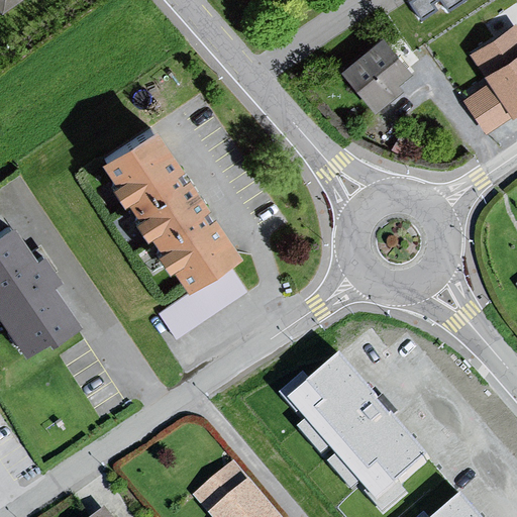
[(0,0),(0,8),(9,0),(0,0)]
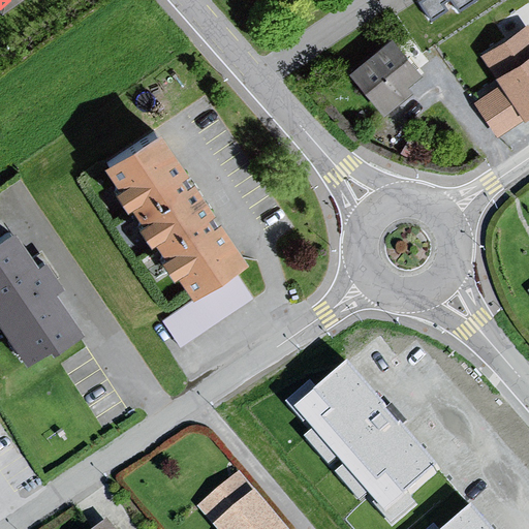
[(430,0),(447,23),(477,0),(430,0)]
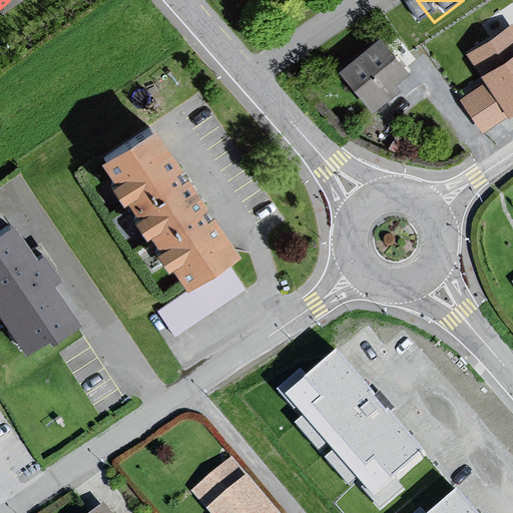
[(512,114),(512,27),(511,25),(468,53),(509,116),(512,114)]
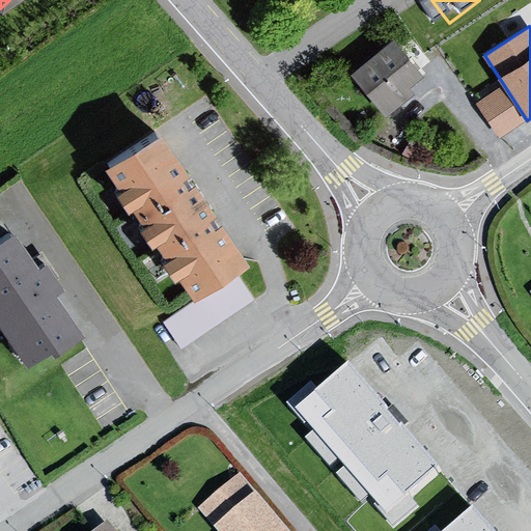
[(386,40),(343,73),(378,119),(406,99),(400,92),(416,81),(386,40)]
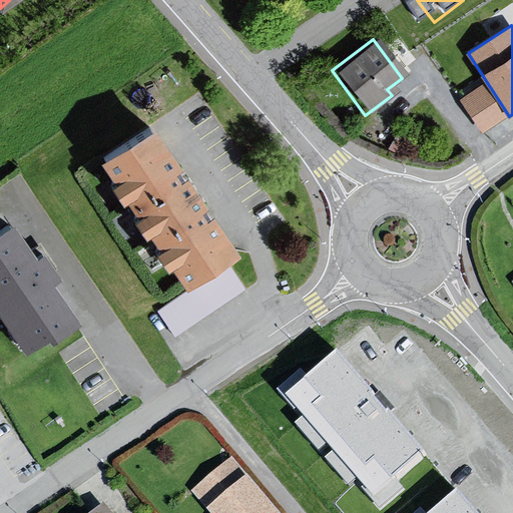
[(137,126),(84,162),(169,288),(222,251),(137,126)]
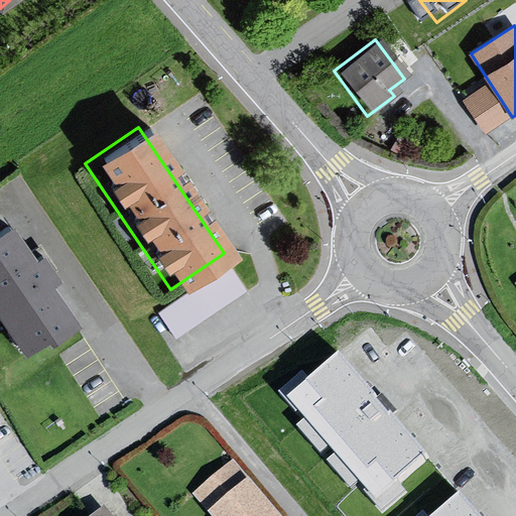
[(6,216),(0,219),(0,323),(17,349),(72,311),(46,273),(53,268),(37,245),(29,250),(6,216)]
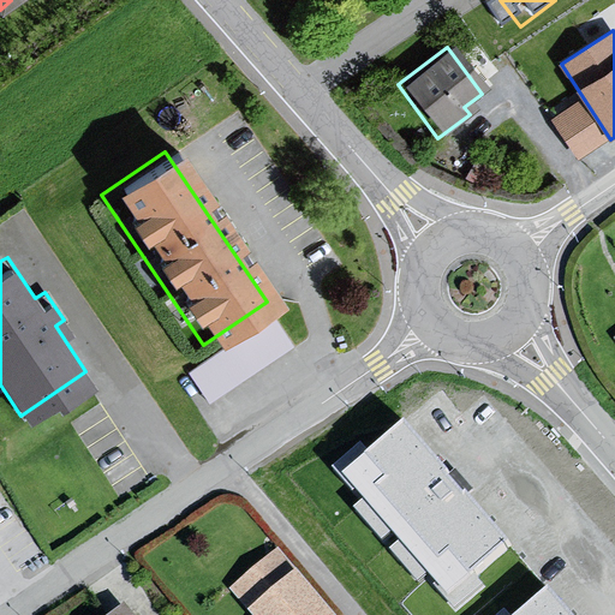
[(210,396),(296,341),(275,309),(189,364),(210,396)]
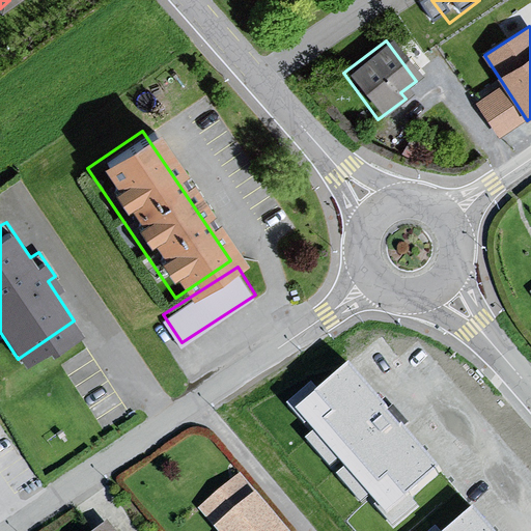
[(413,497),(443,471),(401,422),(399,424),(384,406),(387,402),(348,359),(317,386),(311,380),(286,401),(305,422),(307,420),(314,428),(305,437),(329,465),(338,456),(344,465),(335,472),(360,500),(369,493),(375,500),(371,503),(392,528),(420,504),(413,497)]
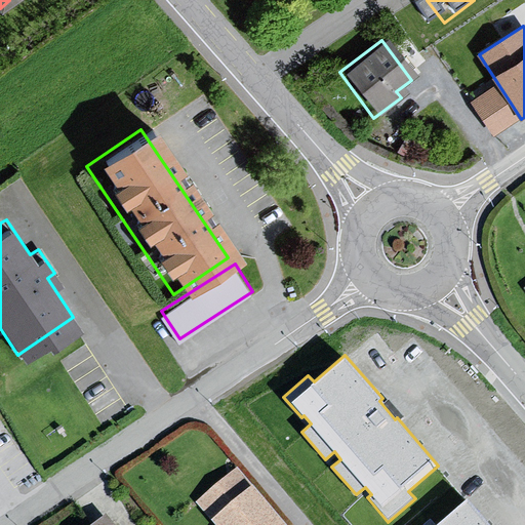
[(287,524),(238,467),(197,501),(216,524),(287,524)]
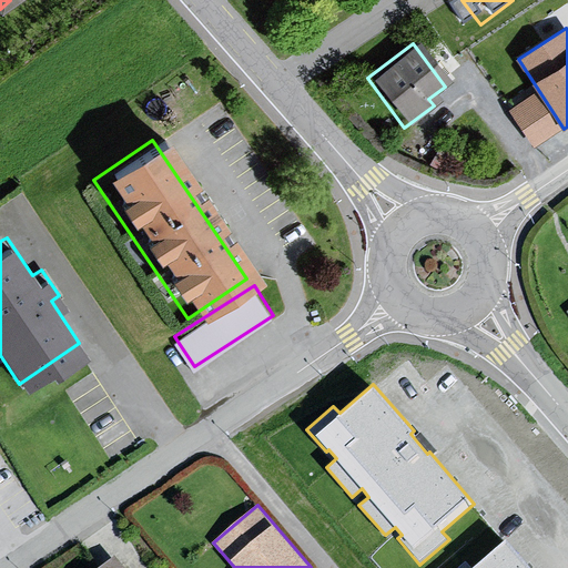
[(531,567),(506,537),(472,566),(466,559),(455,567),(531,567)]
